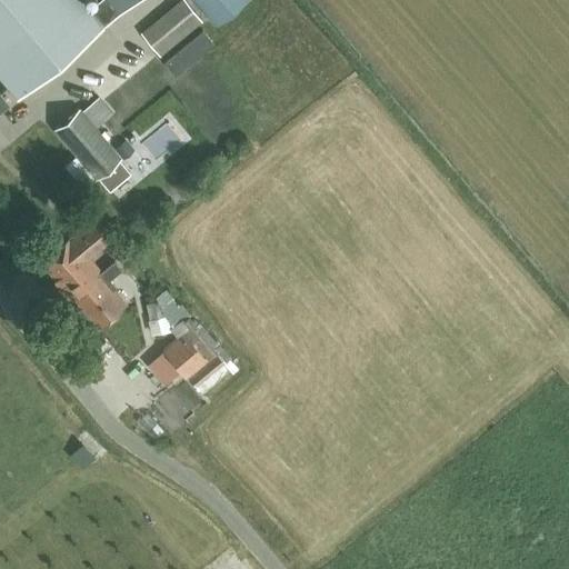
[(0,0),(0,75),(18,97),(101,27),(119,13),(107,0),(98,0),(87,10),(78,0),(0,0)]
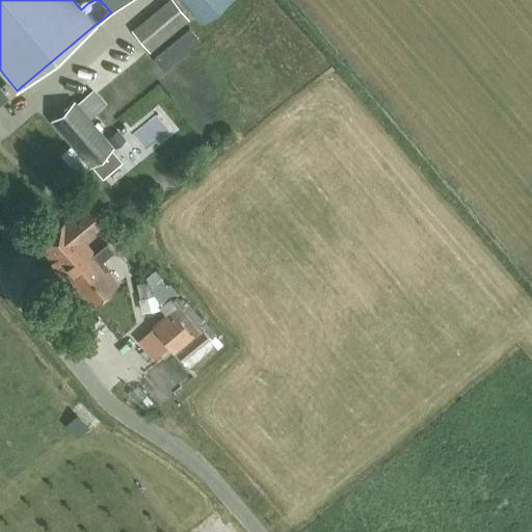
[(100,0),(111,12),(126,0),(100,0)]
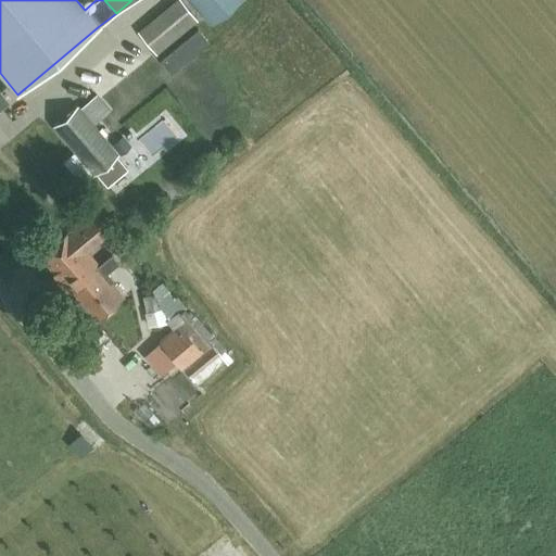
[(175,0),(138,30),(155,53),(198,20),(180,0),(175,0)]
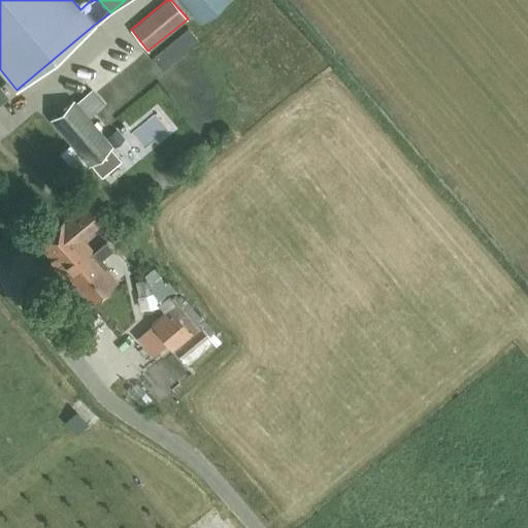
[(182,0),(200,22),(226,0),(182,0)]
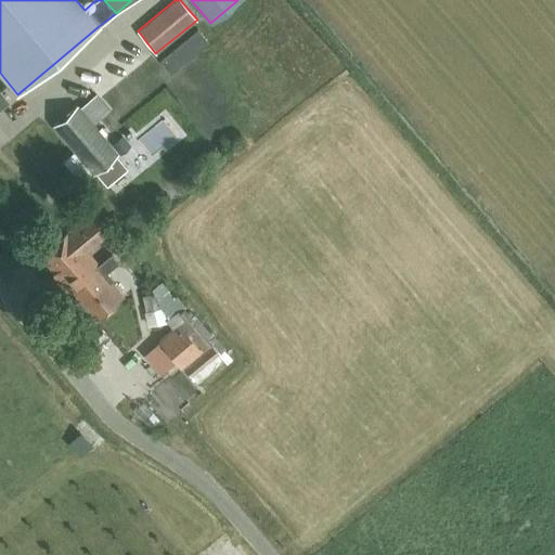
[(77,104),(52,125),(74,152),(91,172),(93,175),(97,172),(107,185),(127,169),(115,156),(118,153),(94,125),(80,107),(77,104)]
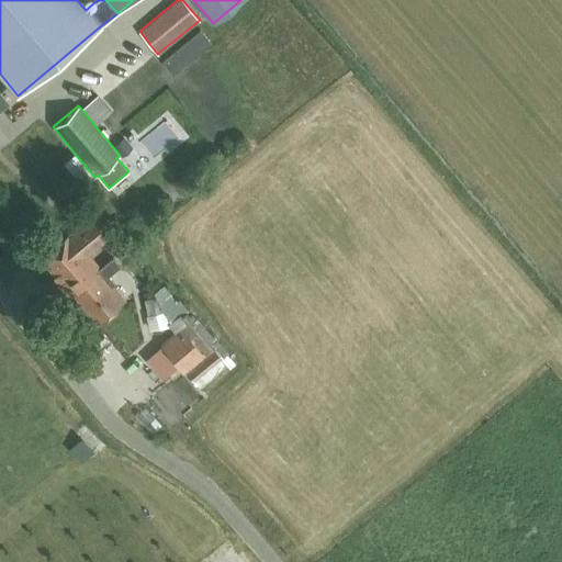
[(41,259),(65,288),(77,278),(75,276),(79,272),(74,267),(88,254),(109,236),(91,215),(41,259)]
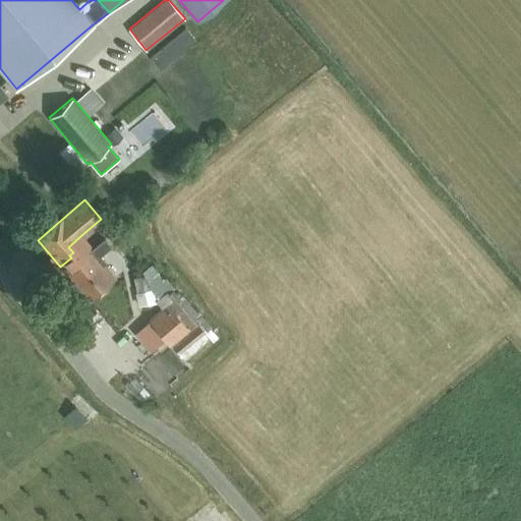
[(71,257),(60,267),(68,276),(69,274),(91,299),(115,278),(103,264),(105,263),(100,255),(111,246),(105,238),(93,248),(81,235),(68,247),(73,252),(69,255),(71,257)]
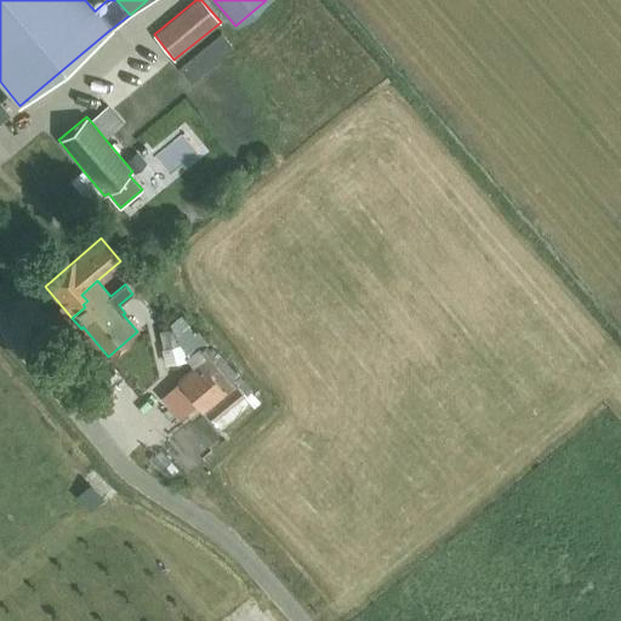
[(159,330),(164,349),(182,346),(177,325),(159,330)]
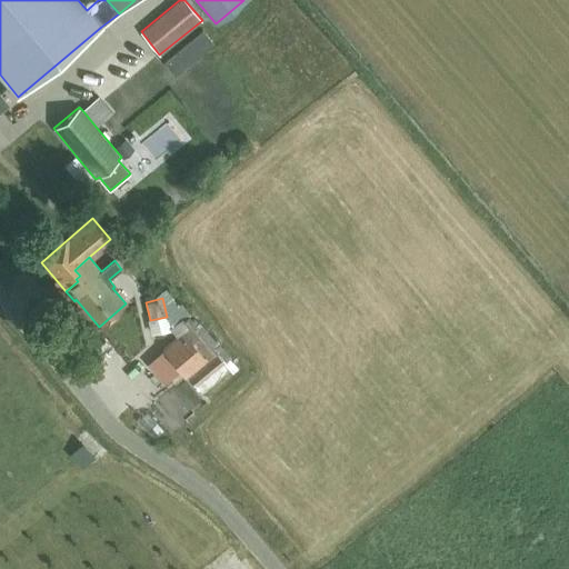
[(185,329),(165,347),(188,373),(208,357),(185,329)]
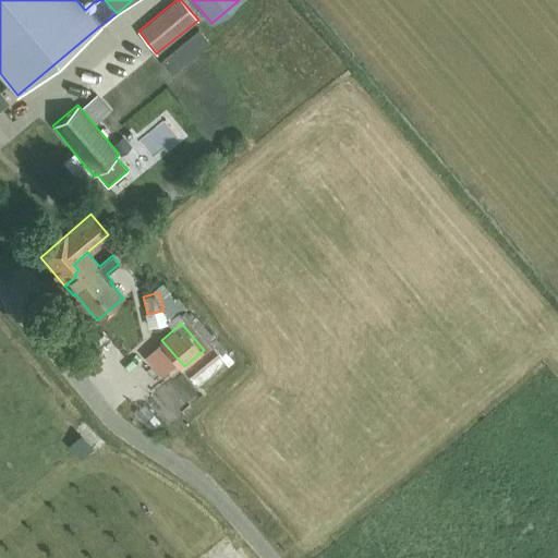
[(213,344),(184,370),(192,378),(221,354),(213,344)]
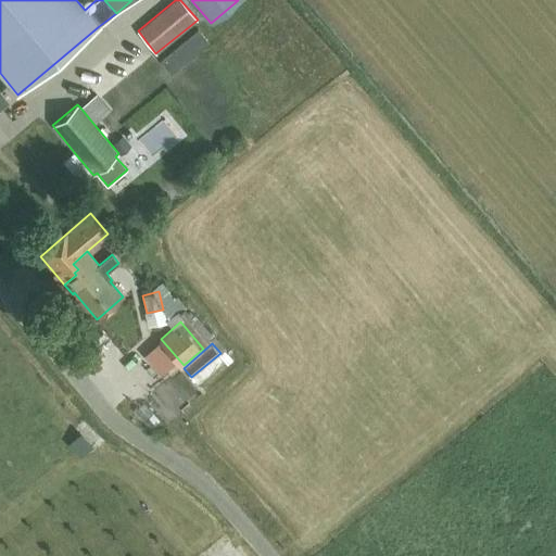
[(134,399),(121,407),(128,418),(141,411),(134,399)]
